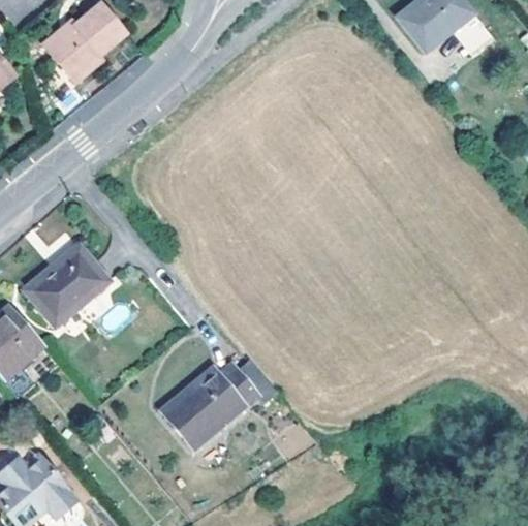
[(453,33),(474,17),(461,0),(421,0),(398,19),(427,54),(453,33)]
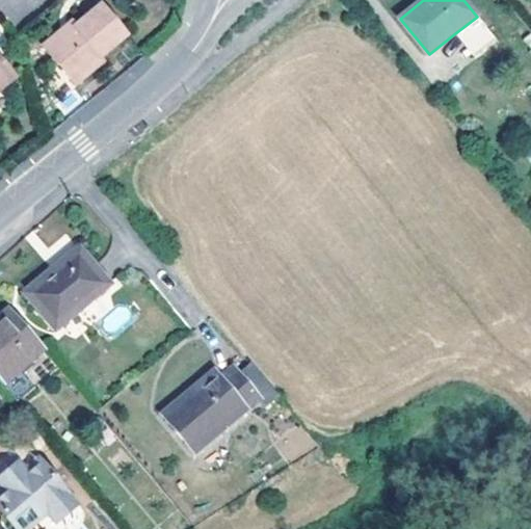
[(104,57),(132,33),(107,4),(78,28),(51,51),(77,82),(107,60),(104,57)]
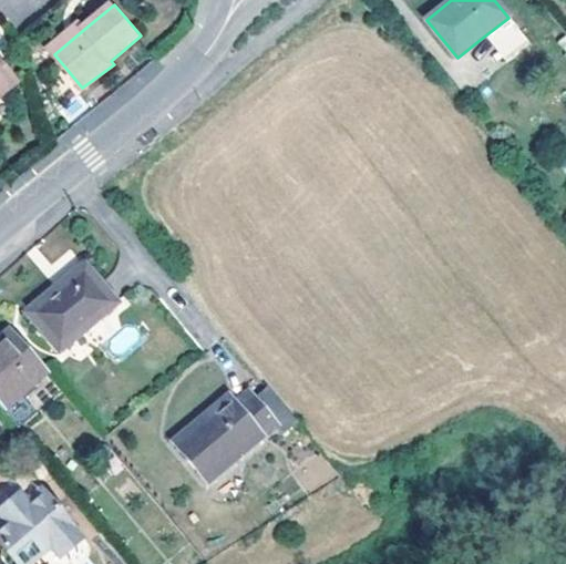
[(528,43),(508,18),(485,36),(505,61),(528,43)]
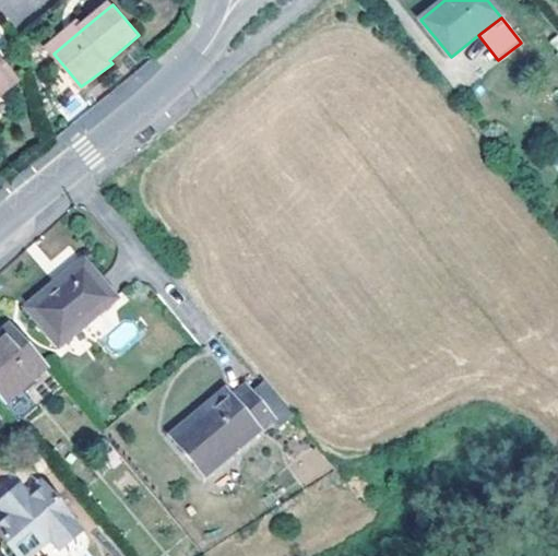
[(54,54),(82,30),(80,25),(50,49),(54,54)]
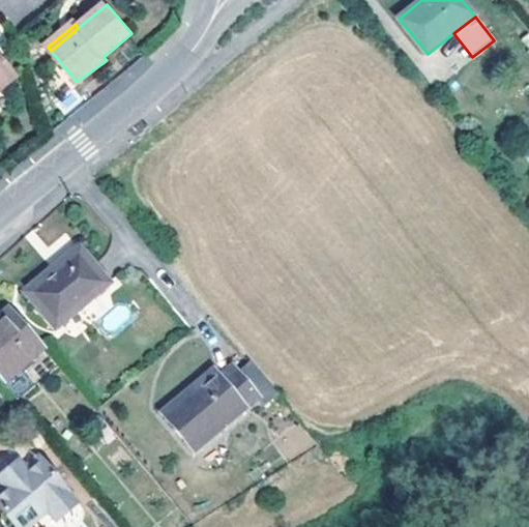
[(0,65),(11,81),(16,76),(0,56),(0,65)]
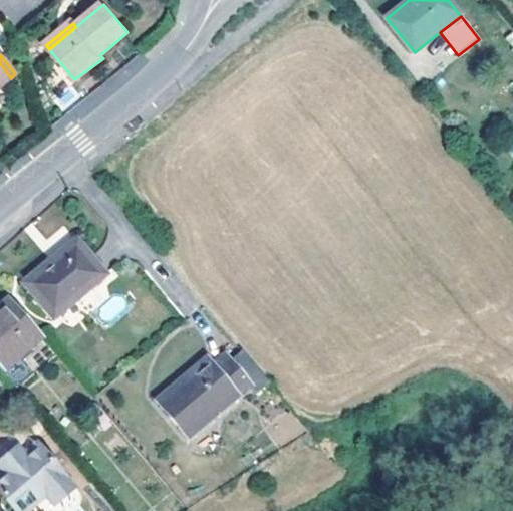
[(0,87),(11,78),(0,63),(0,87)]
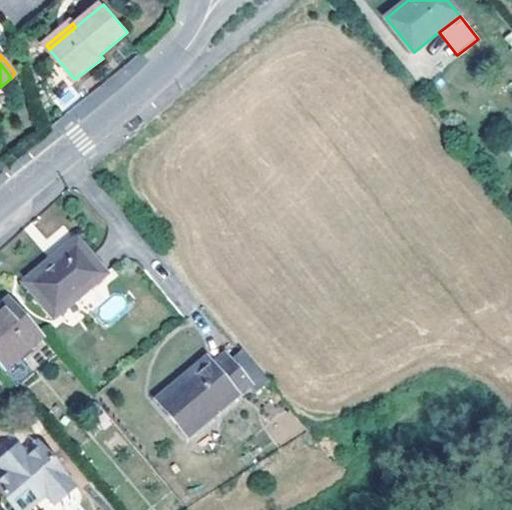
[(25,280),(54,314),(103,272),(73,237),(25,280)]
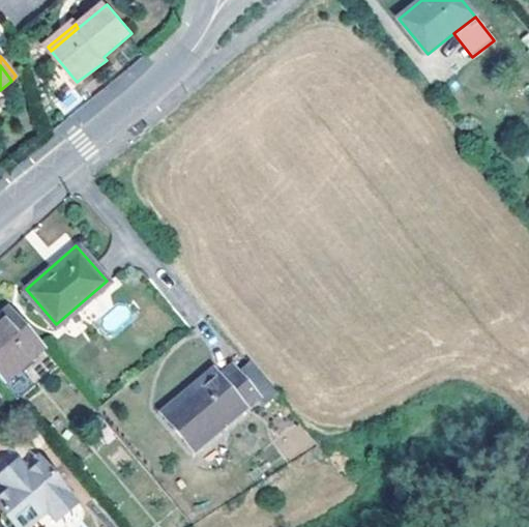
[(0,375),(2,379),(43,344),(10,304),(0,313),(0,375)]
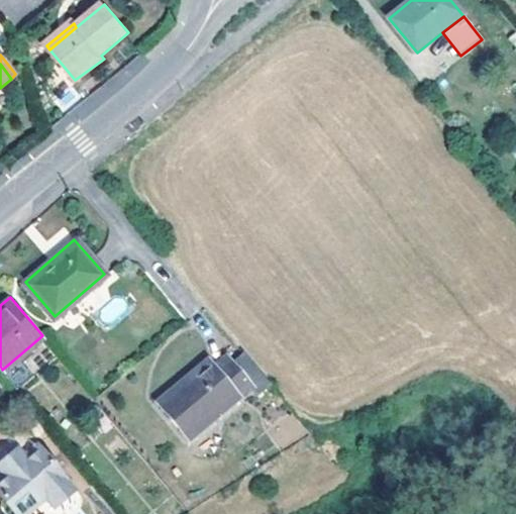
[(258,392),(270,382),(243,349),(231,360),(227,354),(215,364),(209,356),(159,397),(190,434),(250,384),(258,392)]
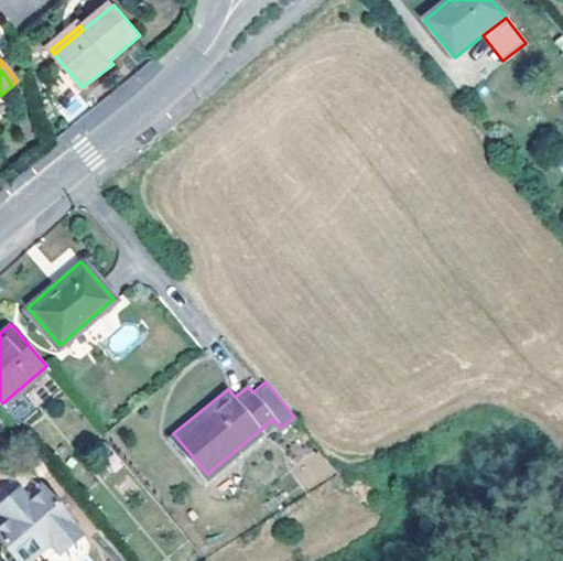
[(9,497),(14,504),(3,511),(0,516),(0,532),(6,540),(24,560),(25,560),(52,539),(62,549),(80,533),(83,530),(39,482),(24,495),(19,488),(9,497)]
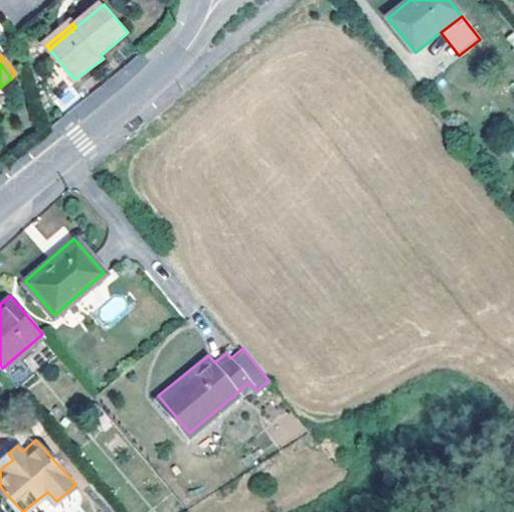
[(8,454),(17,446),(15,444),(0,456),(0,462),(3,467),(13,460),(8,454)]
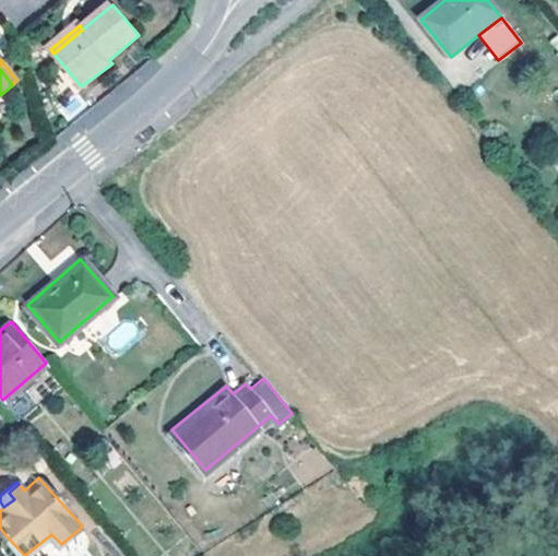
[(83,534),(80,529),(61,544),(51,534),(25,555),(24,555),(6,535),(0,543),(0,545),(1,552),(6,555),(66,555),(83,541),(83,534)]
